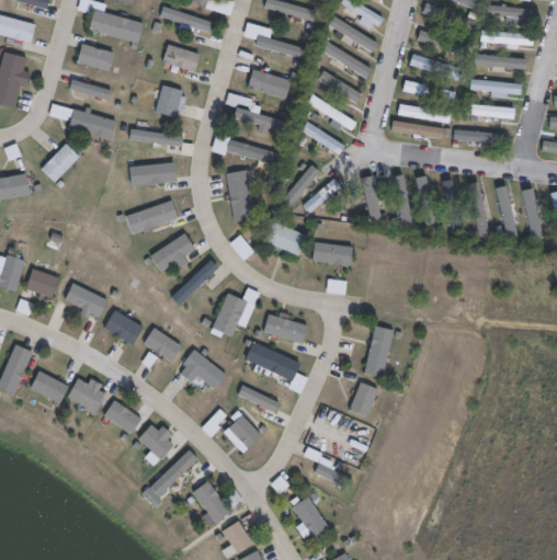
[(47,0),(45,9),(12,0),(47,0)]
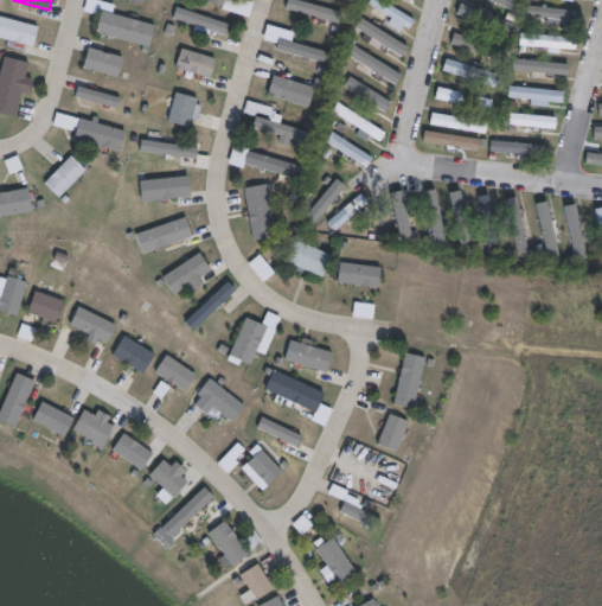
[(229,0),(237,2),(238,0),(245,0),(249,1),(244,16),(221,8),(222,6),(207,1),(207,0),(229,0)]
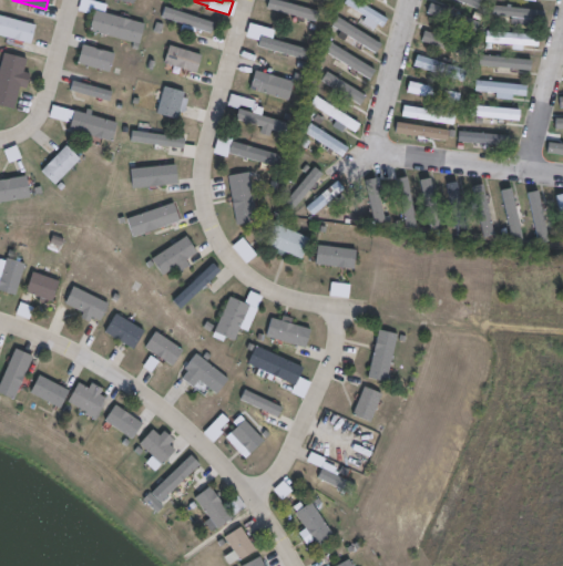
[(282,0),(320,11),(318,22),(303,18),(300,22),(292,20),(294,14),(267,8),(269,0),(282,0)]
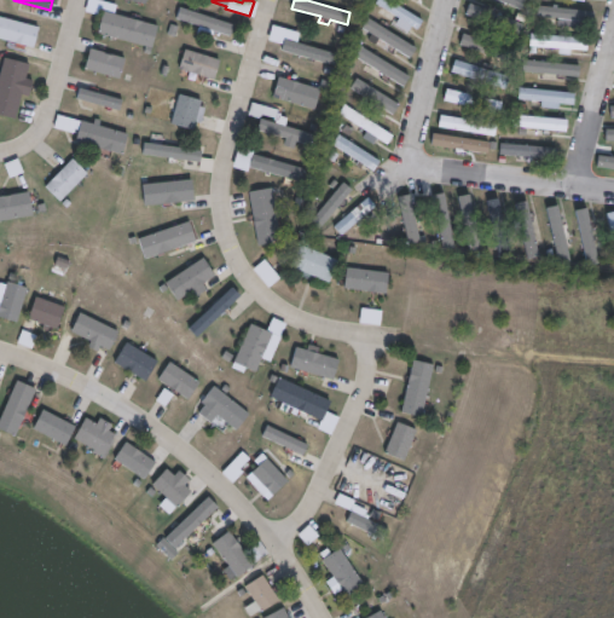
[(391,0),(424,21),(418,30),(375,4),(377,0),(391,0)]
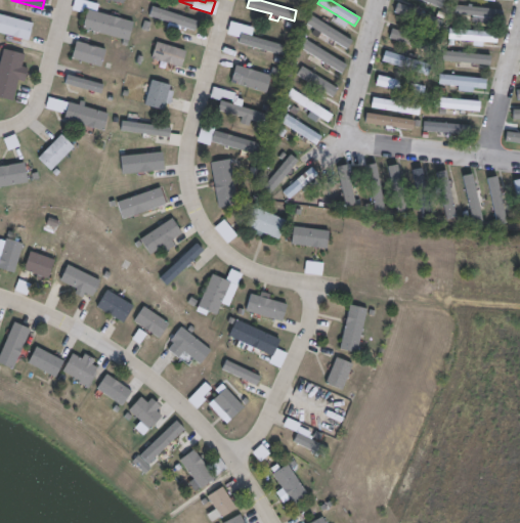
[(446,0),(443,8),(424,0),(446,0)]
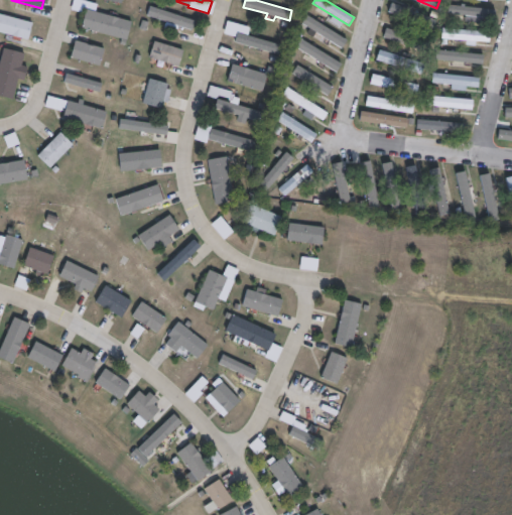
[(438,21),(435,30),(389,11),(392,2),(438,21)]
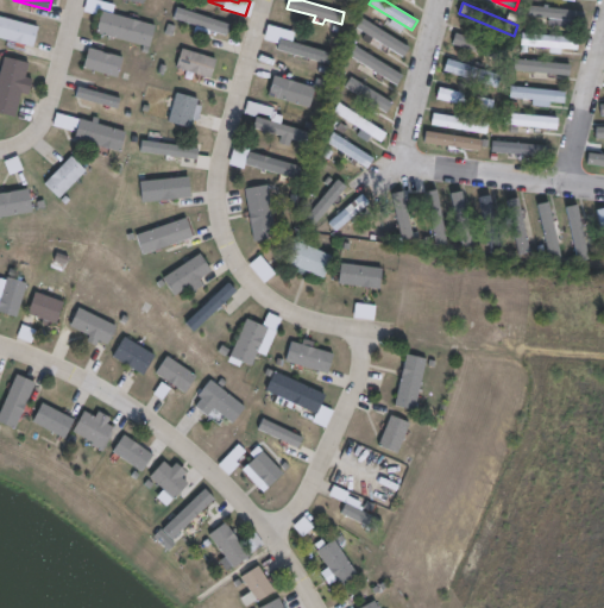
[(587,12),(586,23),(529,16),(530,4),(587,12)]
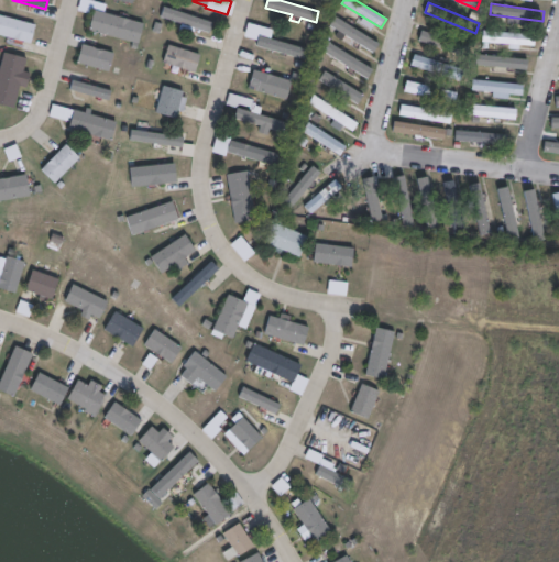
[(215,23),(210,33),(195,28),(192,35),(178,31),(181,24),(161,17),(164,7),(215,23)]
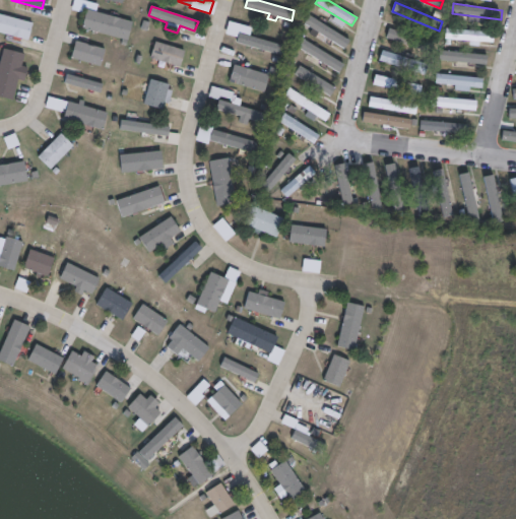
[(86,9),(109,15),(111,10),(118,12),(117,17),(133,22),(127,41),(81,26),(86,9)]
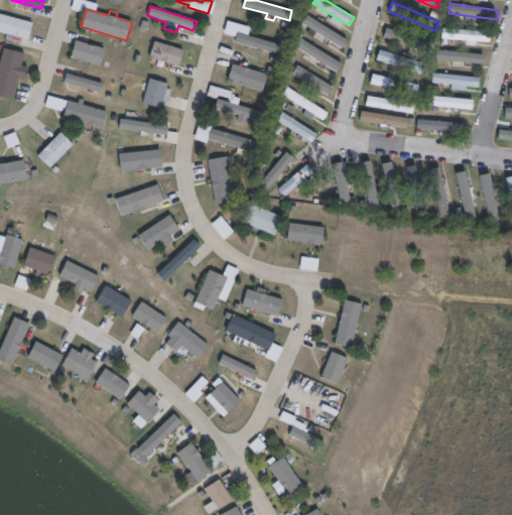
[(33,22),(28,40),(0,31),(0,14),(33,22)]
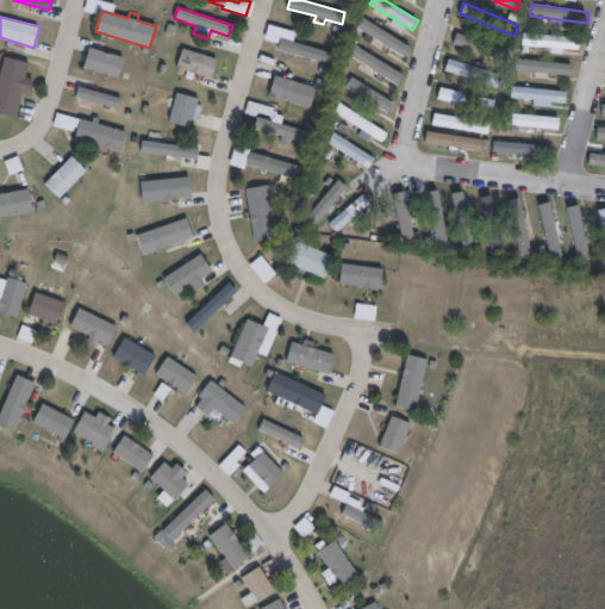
[(411,47),(405,57),(356,28),(362,17),(411,47)]
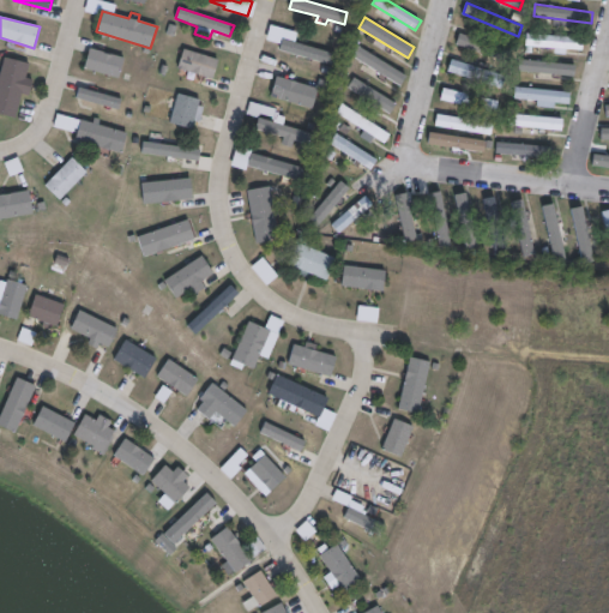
[(460,32),(481,40),(483,35),(490,37),(488,42),(512,50),(508,62),(457,44),(460,32)]
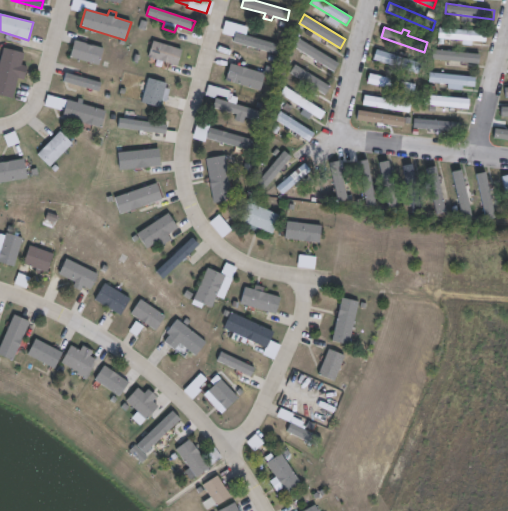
[(488,32),(487,42),(438,38),(438,28),(488,32)]
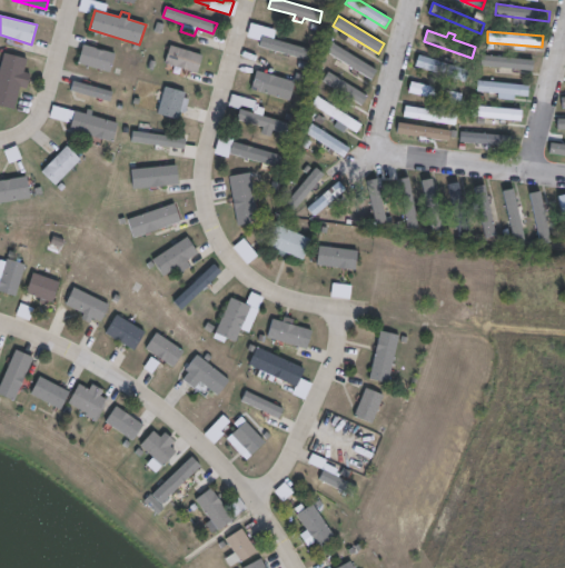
[(303,46),(299,57),(261,47),(265,36),(303,46)]
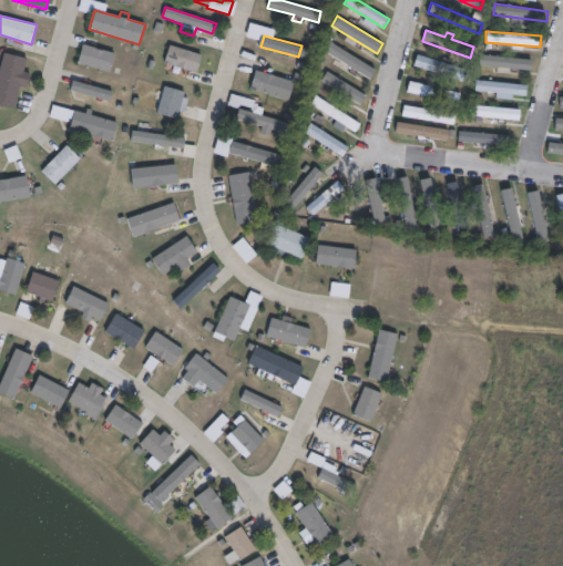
[(377,70),(371,79),(324,49),(329,40),(377,70)]
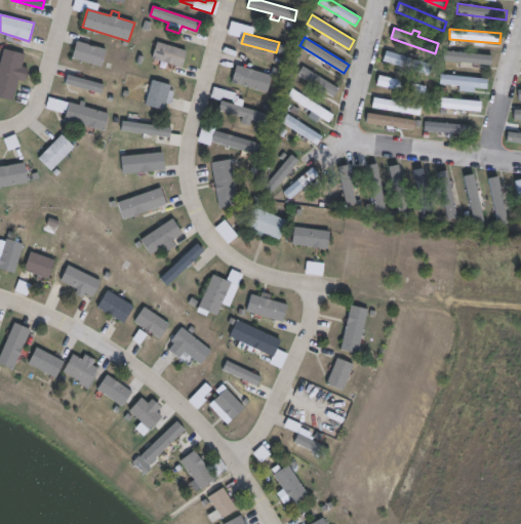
[(107,49),(102,67),(72,58),(76,41),(107,49)]
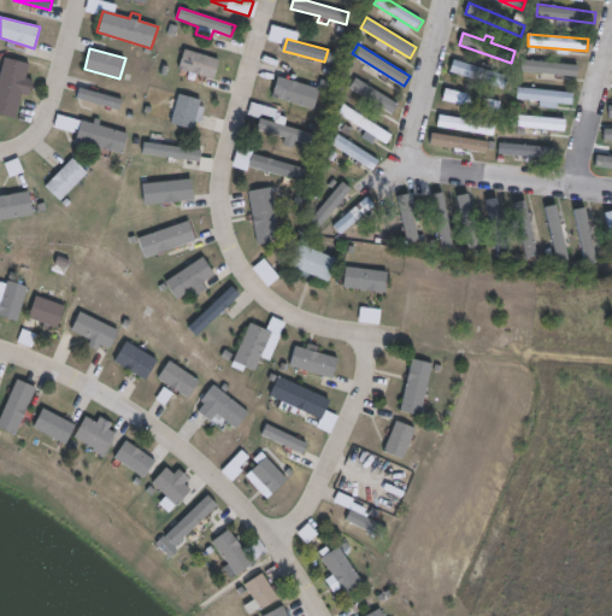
[(33,80),(29,97),(22,94),(16,119),(0,115),(0,69),(4,57),(29,64),(25,77),(33,80)]
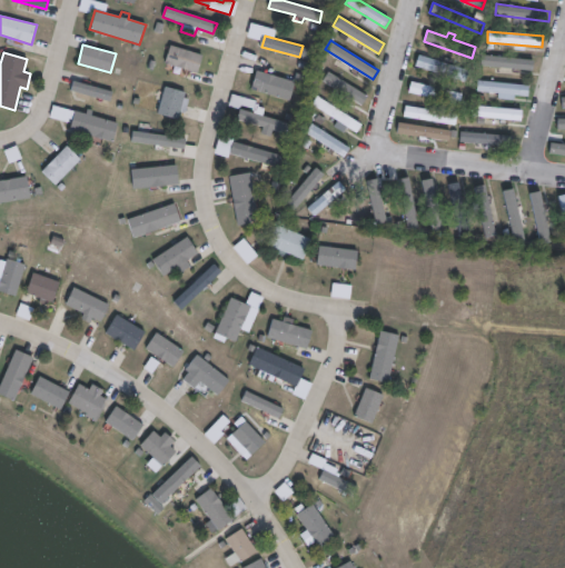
[(536,60),(535,72),(481,65),(482,53),(536,60)]
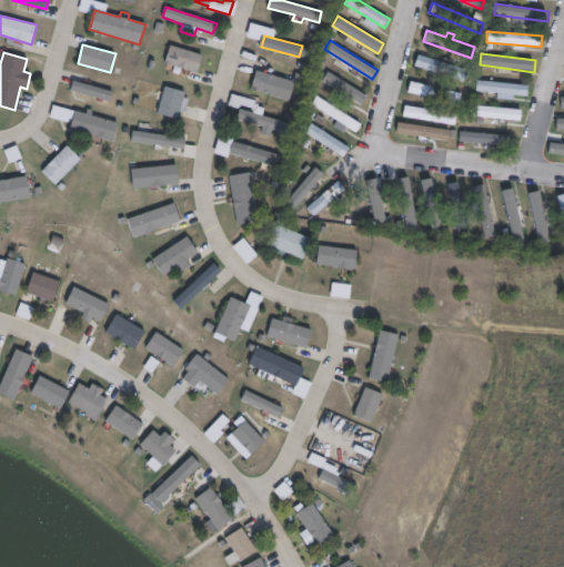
[(469,70),(465,82),(418,67),(421,54),(469,70)]
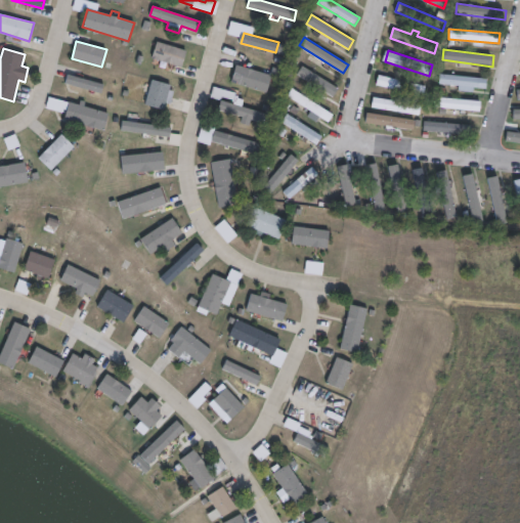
[(340,89),(335,97),(295,73),(300,64),(340,89)]
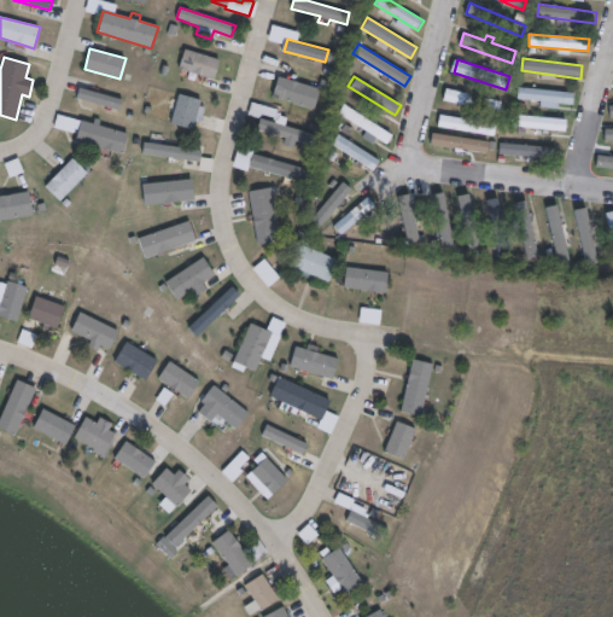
[(576,93),(574,105),(515,98),(517,86),(576,93)]
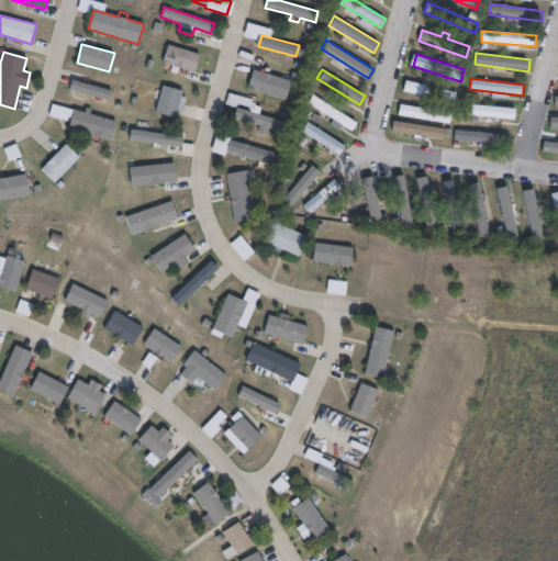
[(109,90),(107,99),(68,89),(71,79),(109,90)]
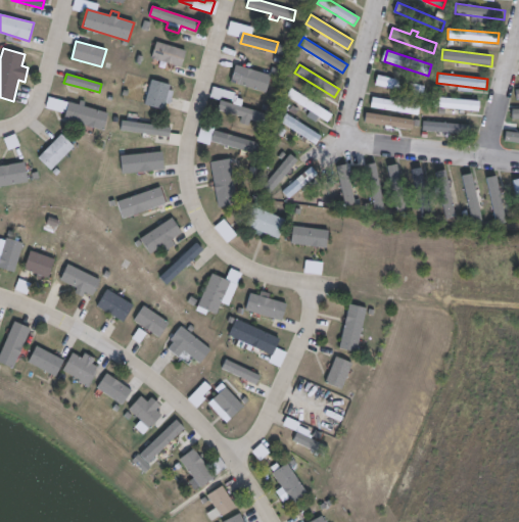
[(424,87),(422,95),(376,84),(379,75),(424,87)]
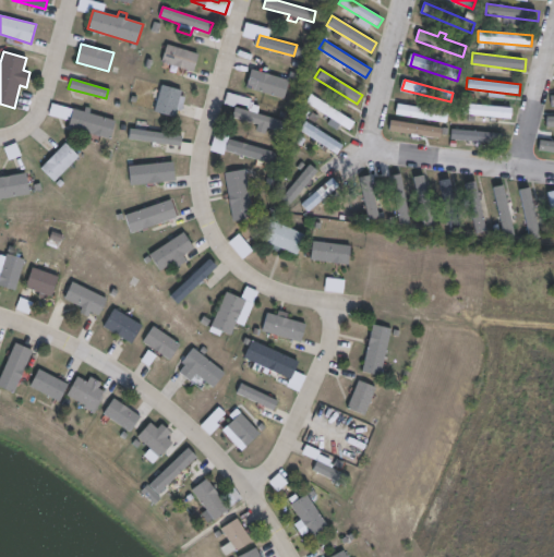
[(181,91),(173,117),(154,110),(161,84),(181,91)]
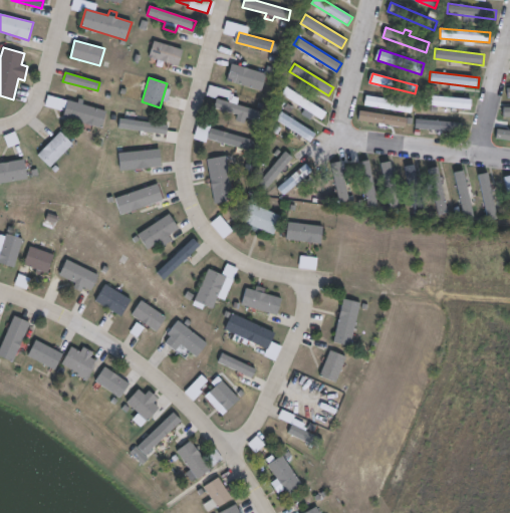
[(264,112),(261,120),(247,116),(244,124),(235,121),(238,114),(214,107),(217,99),(206,95),(209,84),(230,91),(227,100),(264,112)]
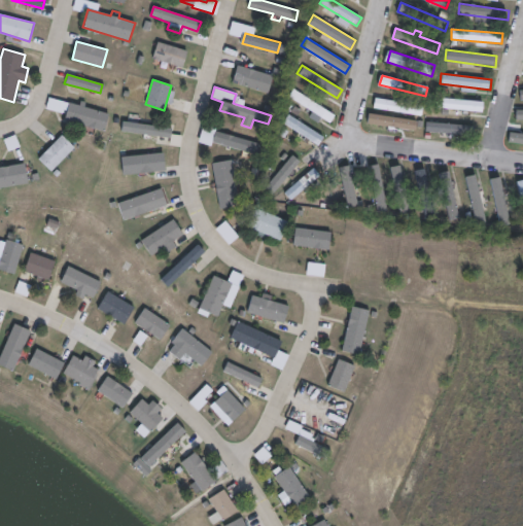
[(337,115),(332,124),(322,117),(318,123),(309,117),(312,112),(290,99),(295,90),(337,115)]
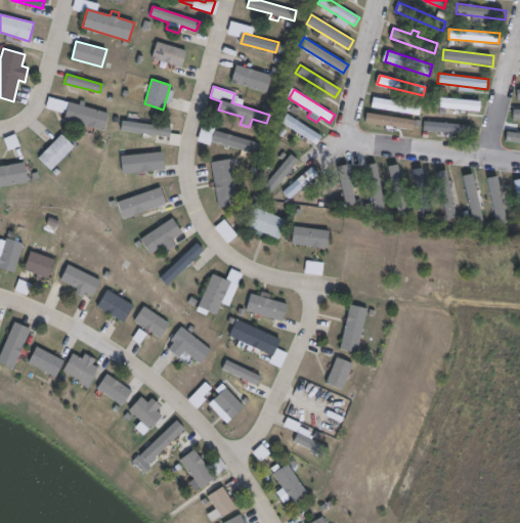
[(482,101),(481,113),(430,107),(432,95),(482,101)]
